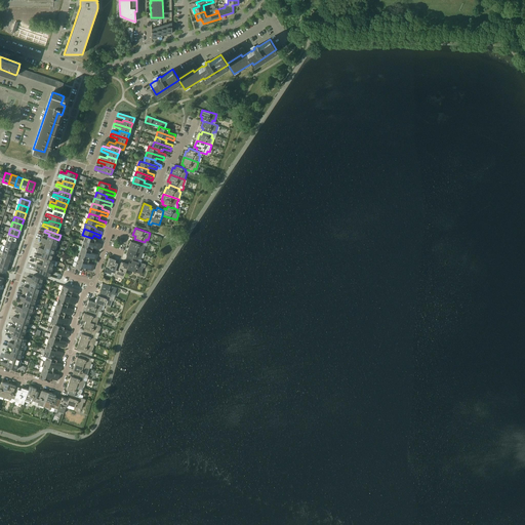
[(8,234),(6,239),(15,242),(17,237),(8,234)]
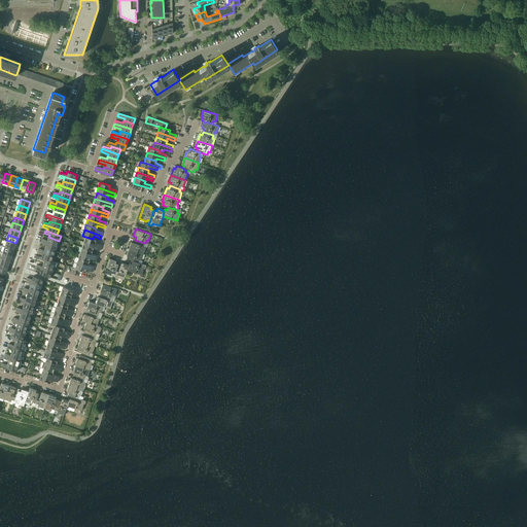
[(42,238),(41,241),(57,246),(59,241),(48,237),(47,240),(42,238)]
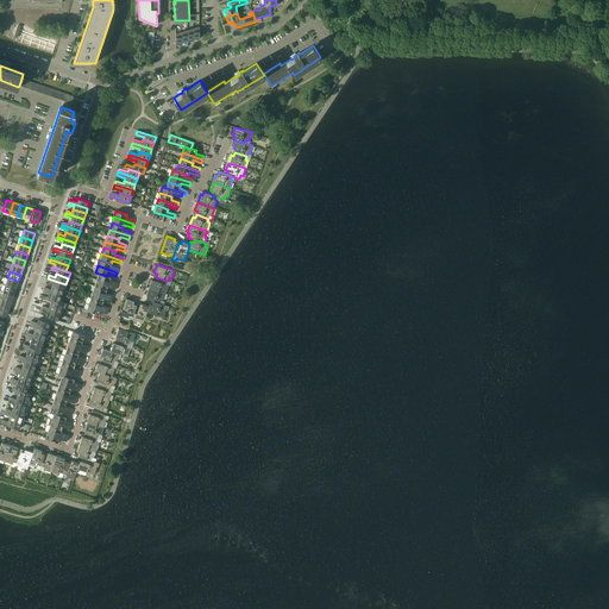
[(99,274),(96,280),(117,286),(118,283),(111,280),(111,277),(107,276),(99,274)]
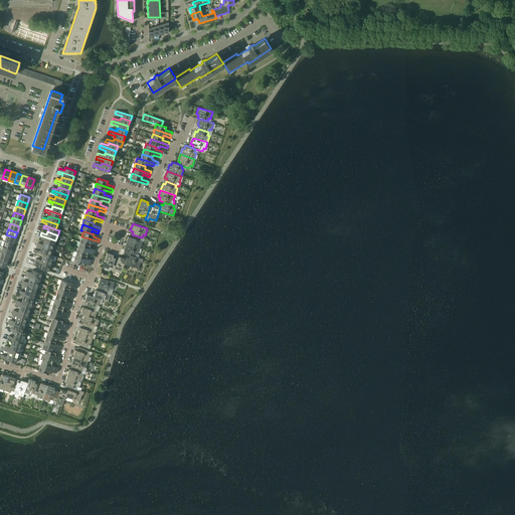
[(6,234),(5,240),(14,243),(15,237),(6,234)]
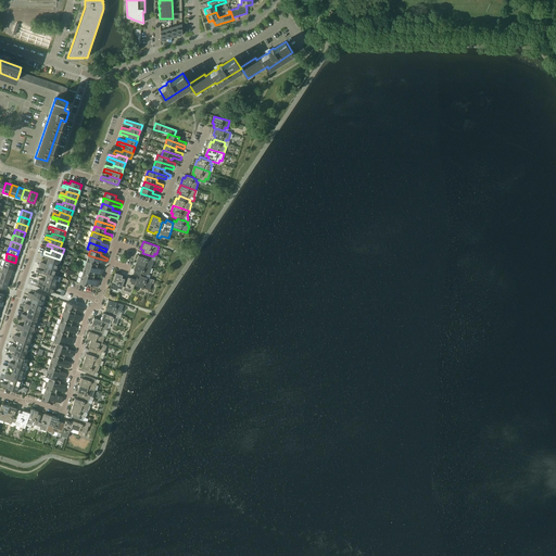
[(138,255),(136,262),(151,267),(154,261),(152,260),(153,256),(142,253),(141,255),(138,255)]
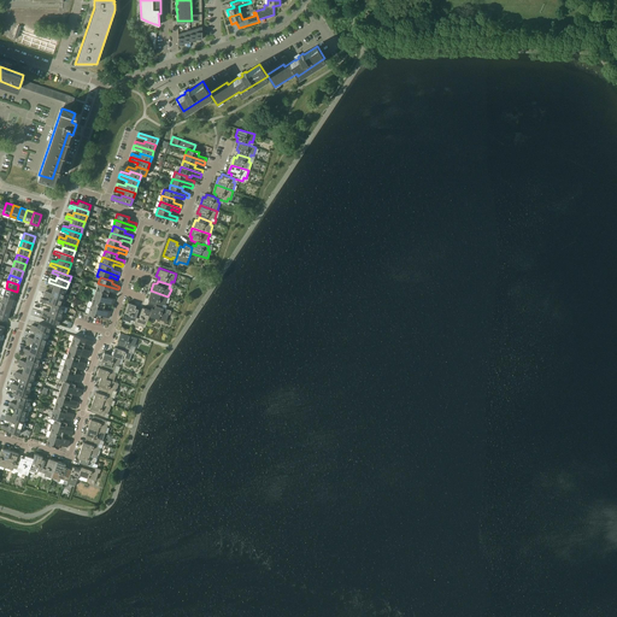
[(53,286),(53,289),(65,294),(66,288),(48,282),(48,285),(53,286)]
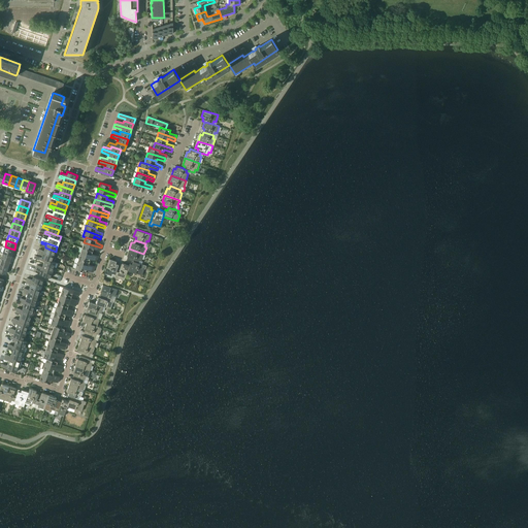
[(84,242),(83,248),(93,251),(94,249),(100,251),(101,248),(84,242)]
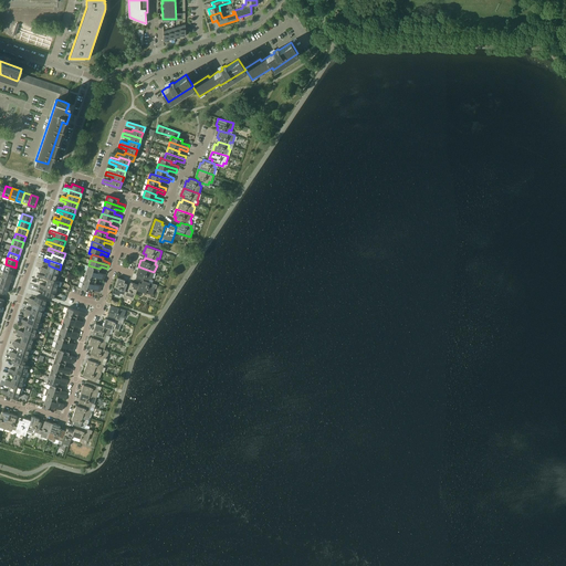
[(6,264),(3,271),(13,274),(16,268),(6,264)]
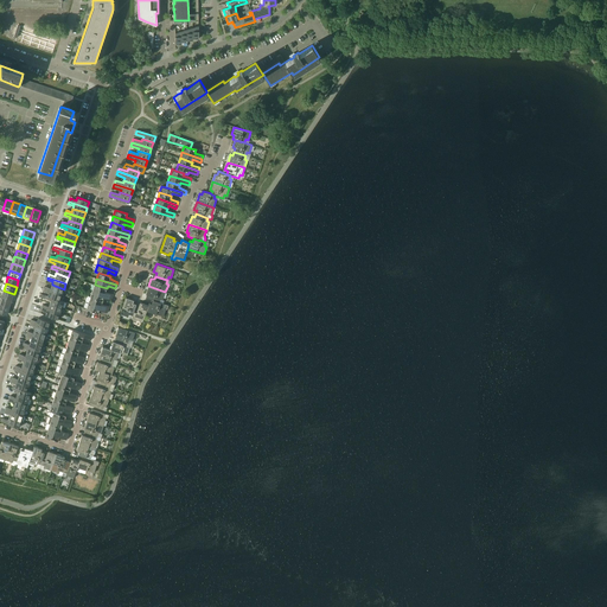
[(45,286),(44,288),(62,294),(64,289),(52,285),(51,288),(45,286)]
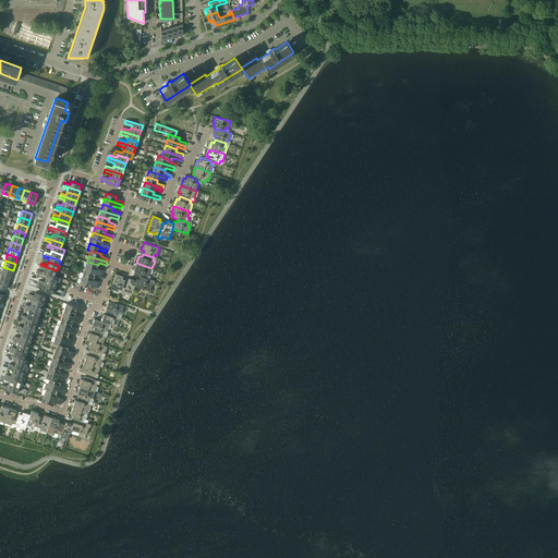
[(87,262),(85,267),(104,274),(105,270),(97,268),(98,265),(87,262)]
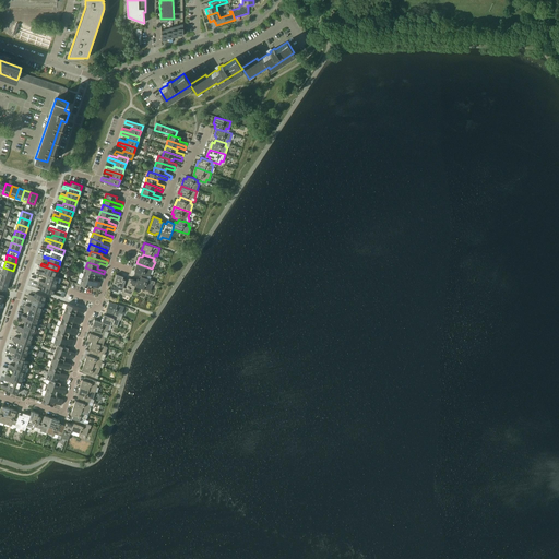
[(135,275),(141,276),(146,278),(147,275),(150,276),(152,269),(137,263),(134,271),(137,272),(135,275)]
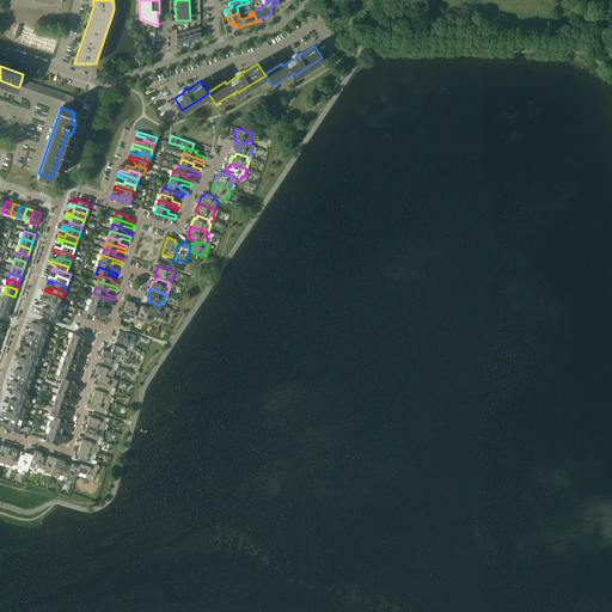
[(49,295),(48,299),(61,303),(62,297),(44,291),(43,294),(49,295)]
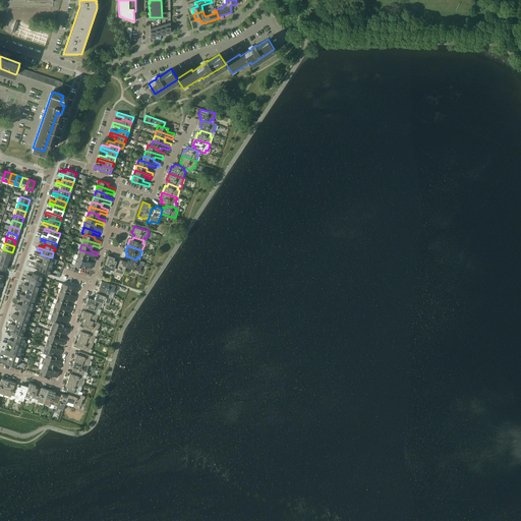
[(3,249),(1,255),(10,258),(12,252),(3,249)]
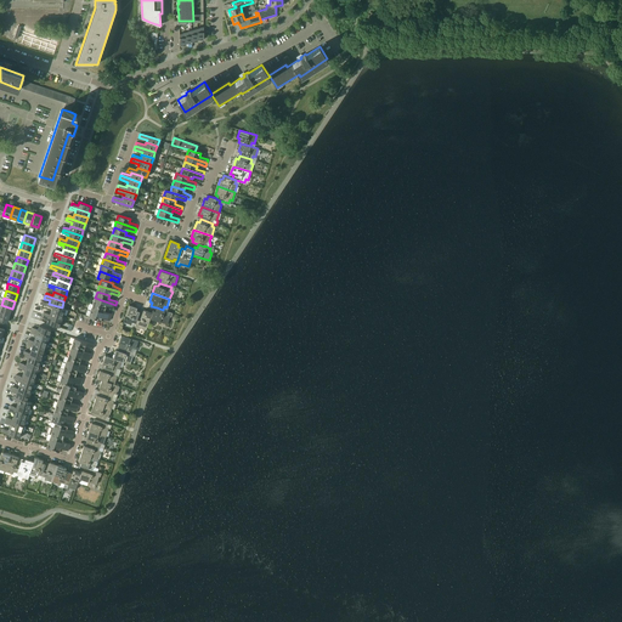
[(95,298),(92,304),(105,307),(106,305),(114,307),(116,305),(95,298)]
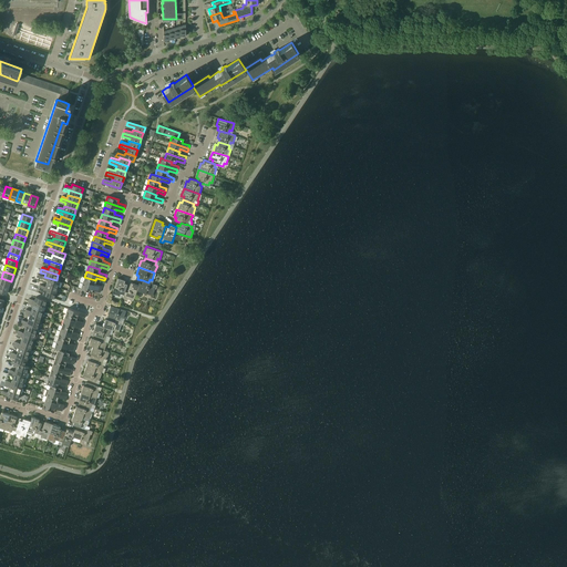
[(48,280),(47,284),(58,287),(60,281),(57,280),(44,277),(43,276),(42,279),(48,280)]
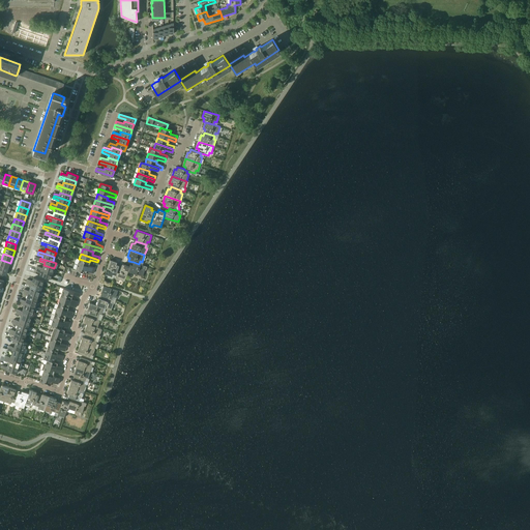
[(79,259),(78,264),(94,270),(95,267),(89,265),(89,262),(79,259)]
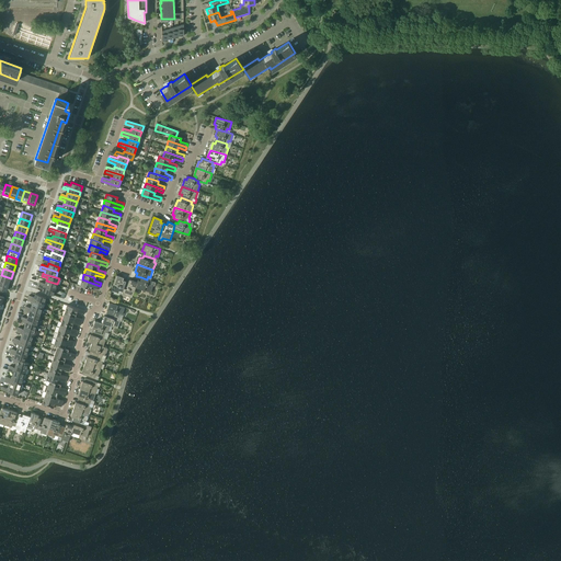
[(1,275),(0,276),(0,281),(9,284),(11,278),(1,275)]
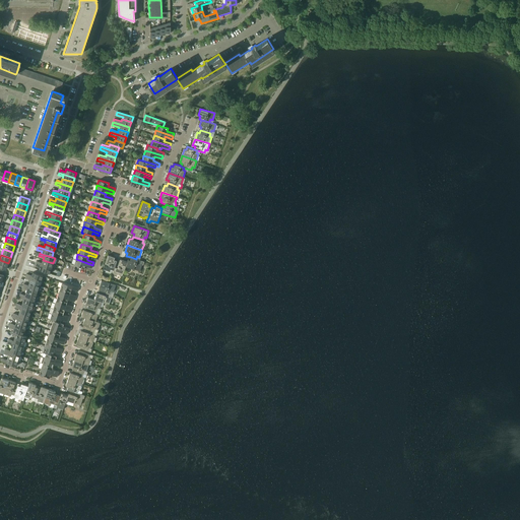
[(111,269),(114,270),(117,260),(114,259),(115,257),(108,255),(103,269),(110,271),(111,269)]
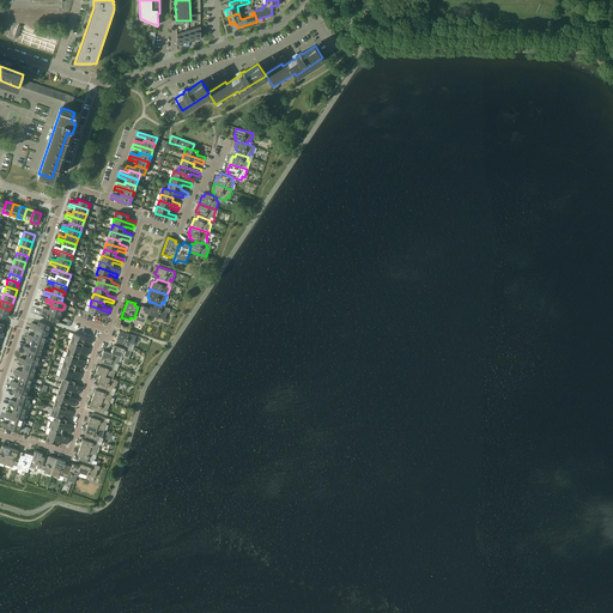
[(151,305),(150,308),(149,314),(165,320),(168,311),(169,311),(170,308),(161,305),(155,303),(153,307),(151,305)]
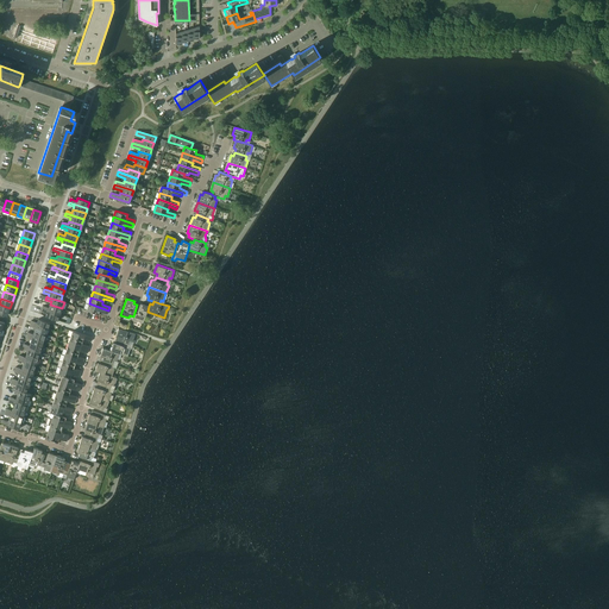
[(108,311),(89,303),(87,309),(99,314),(100,311),(107,314),(108,311)]
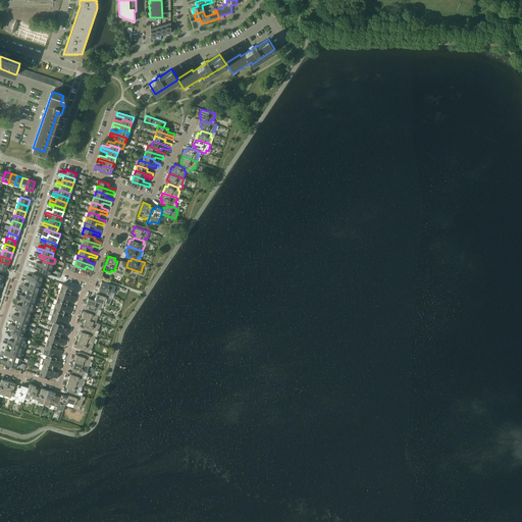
[(117,261),(114,271),(113,274),(116,276),(117,275),(123,276),(126,267),(127,262),(121,260),(120,262),(117,261)]
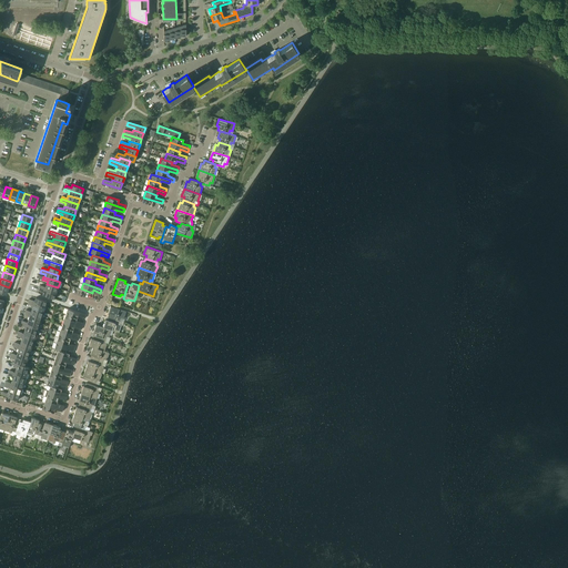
[(40,285),(40,287),(57,293),(58,287),(47,284),(46,286),(40,285)]
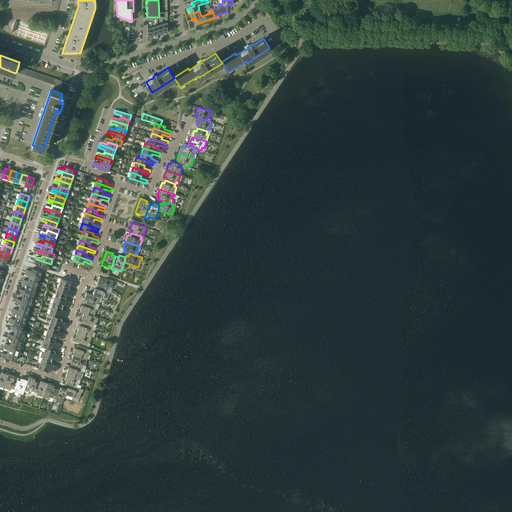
[(51,264),(36,259),(35,261),(40,263),(39,266),(49,269),(51,264)]
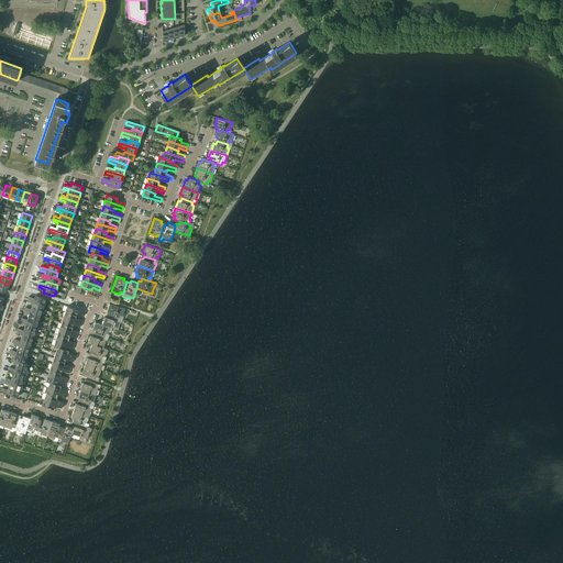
[(30,296),(29,299),(45,305),(46,299),(35,295),(34,298),(30,296)]
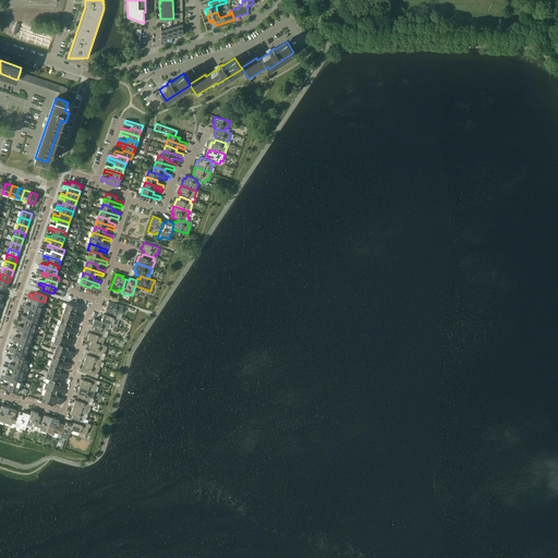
[(33,300),(32,303),(43,306),(45,302),(28,296),(27,299),(33,300)]
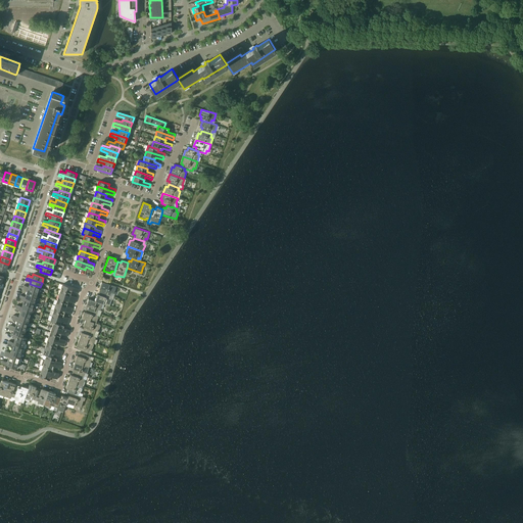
[(102,289),(101,292),(111,295),(112,292),(113,293),(116,286),(102,281),(99,288),(102,289)]
